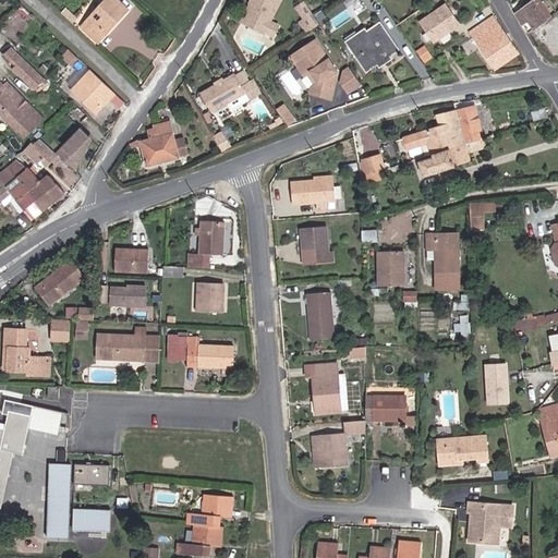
[(125,10),(114,0),(104,0),(73,33),(89,48),(125,10)]
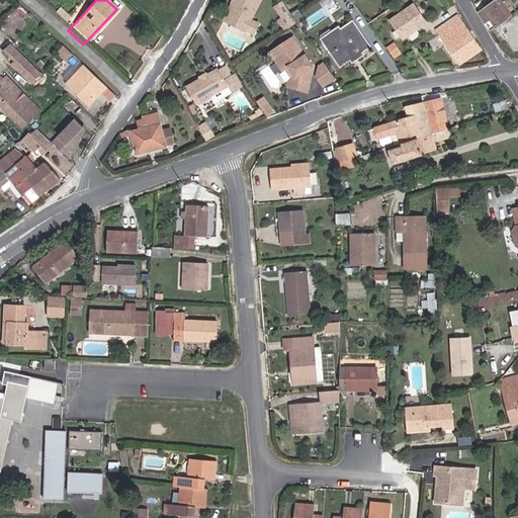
[(231,0),(231,2),(234,4),(226,22),(245,33),(246,31),(253,34),(258,23),(251,20),(260,0),(231,0)]
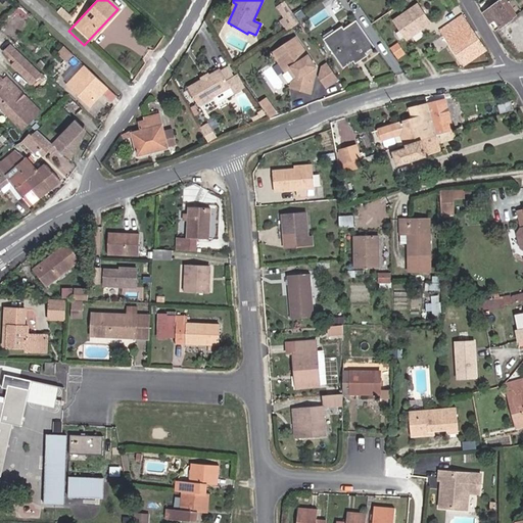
[(504,0),(500,0),(483,12),(489,24),(493,20),(497,28),(510,19),(516,15),(504,0)]
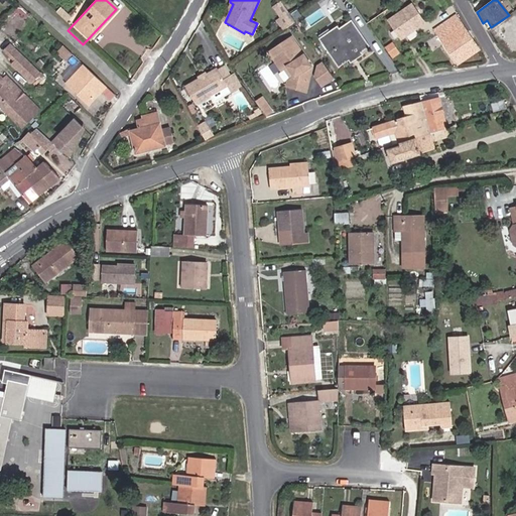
[(224,22),(233,4),(230,2),(221,20),(224,22)]
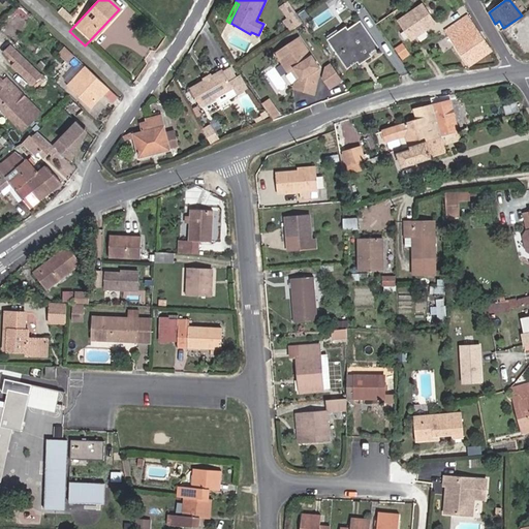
[(434,24),(422,6),(399,23),(411,40),(434,24)]
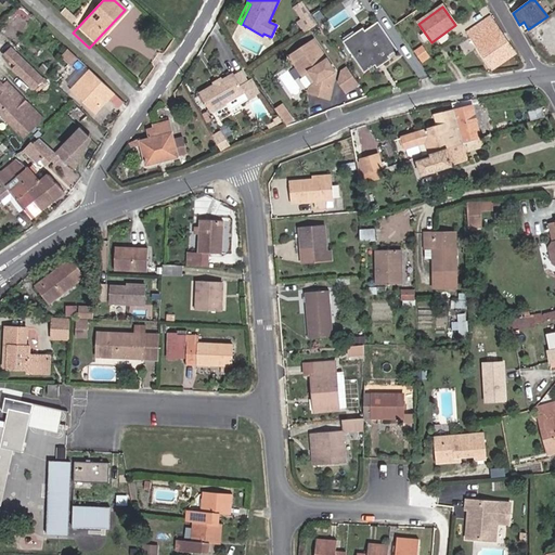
[(305,33),(317,23),(311,15),(310,12),(296,23),(305,33)]
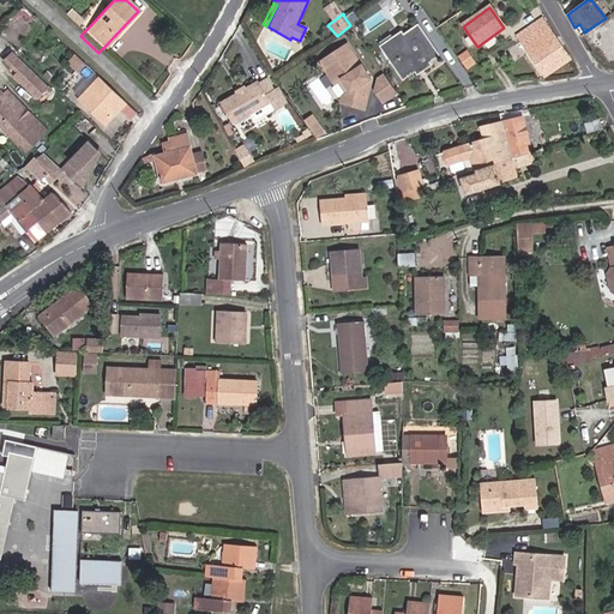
[(569,59),(541,20),(518,36),(545,76),(569,59)]
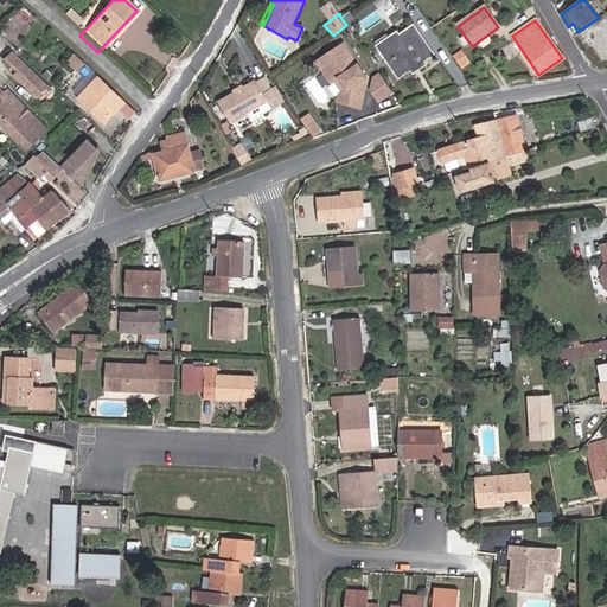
[(393,42),(390,38),(376,49),(398,80),(413,69),(410,66),(415,63),(417,66),(434,55),(413,23),(395,34),(397,38),(393,42)]
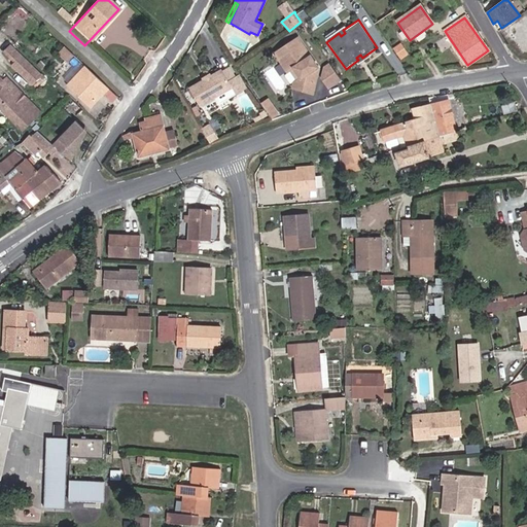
[(299,39),(280,51),(291,71),(294,69),(301,79),(297,81),(295,90),(312,94),(315,82),(313,80),(314,76),(317,77),(319,69),(299,39)]
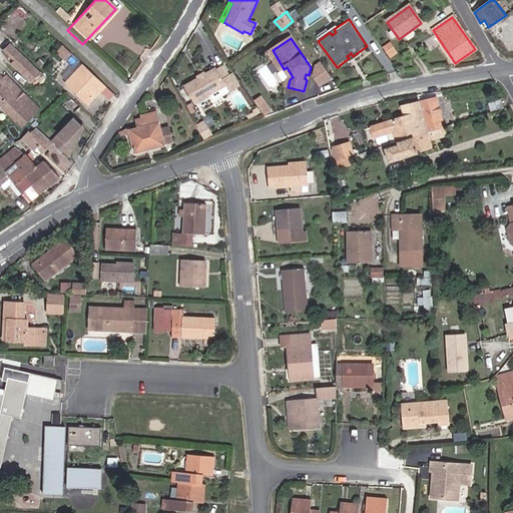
[(78,59),(69,50),(63,57),(72,65),(78,59)]
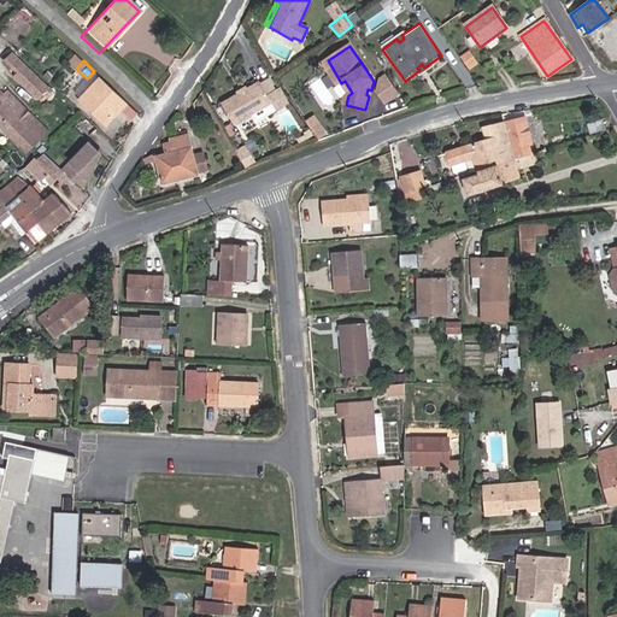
[(328,60),(324,63),(338,84),(341,83),(328,60)]
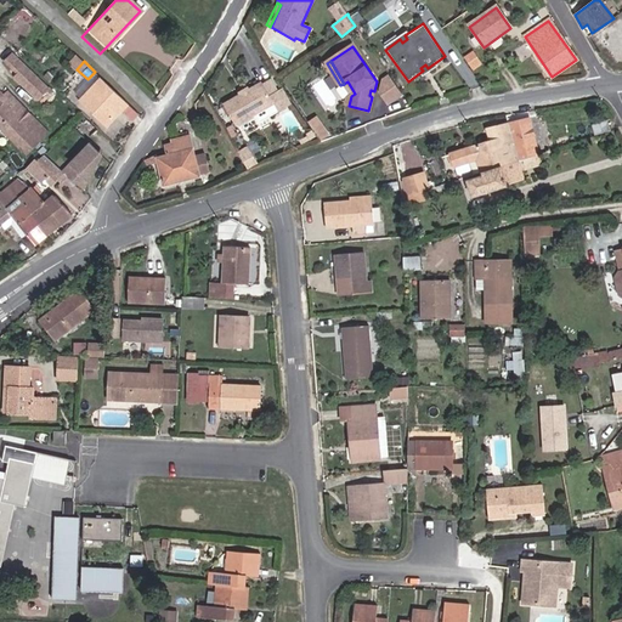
[(47,85),(29,69),(21,80),(38,96),(47,85)]
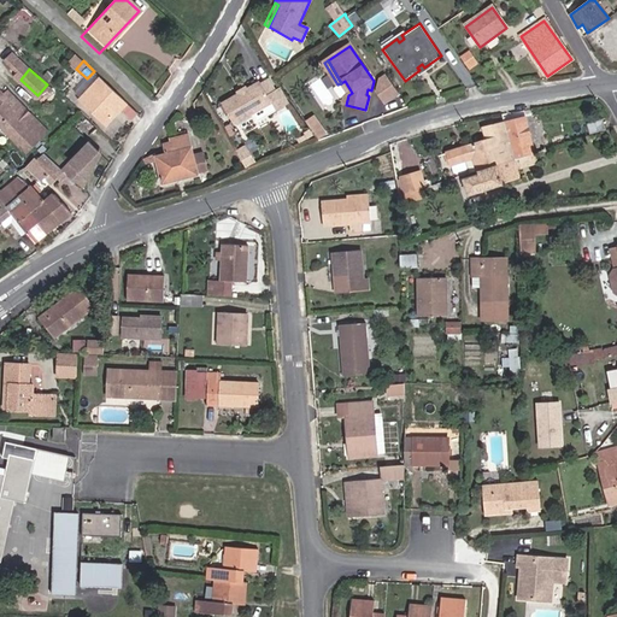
[(69,92),(77,83),(68,75),(60,82),(69,92)]
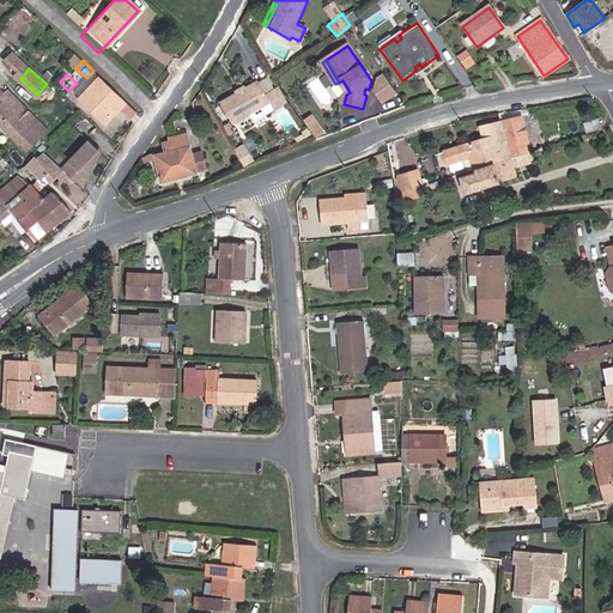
[(396,92),(384,76),(377,80),(375,91),(382,102),(396,92)]
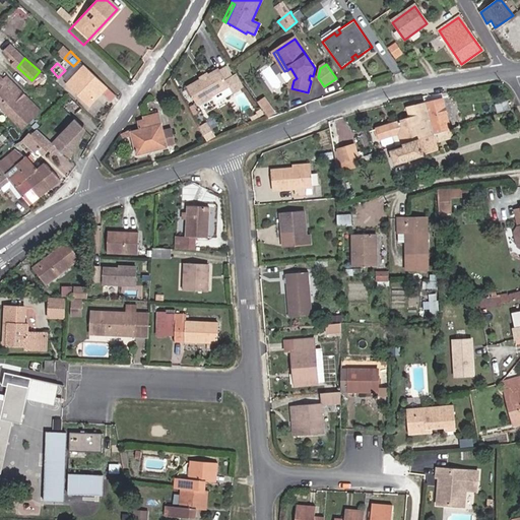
[(202,79),(188,87),(198,105),(231,86),(234,93),(243,87),(236,75),(233,76),(228,67),(221,70),(220,69),(208,75),(202,79)]
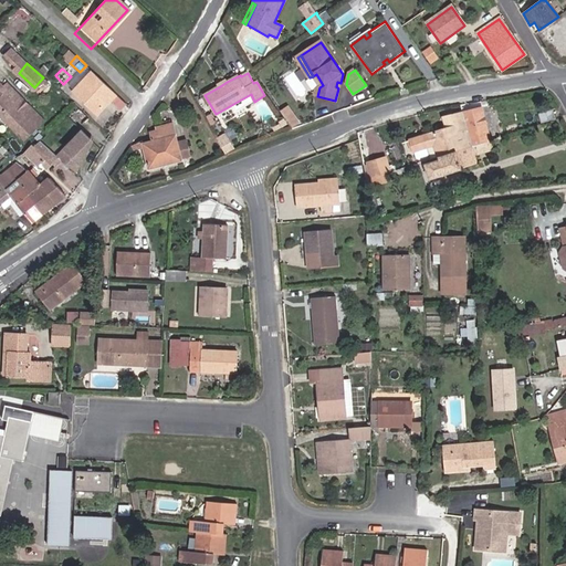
[(116,106),(123,100),(98,77),(81,96),(105,118),(112,113),(108,109),(114,104),(116,106)]
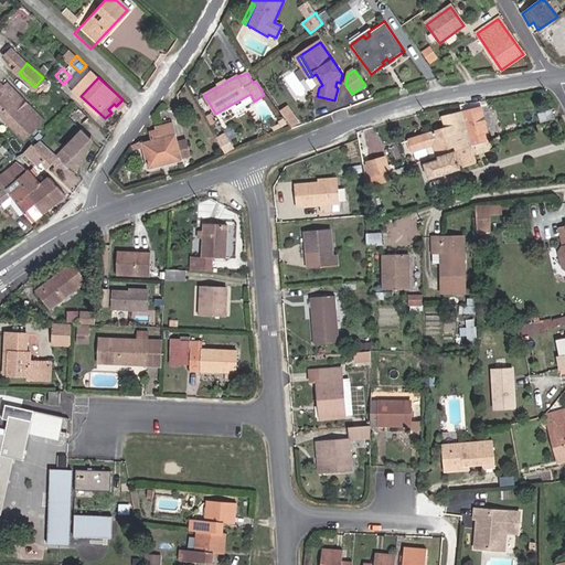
[(0,116),(9,125),(30,104),(7,82),(2,86),(0,84),(0,116)]
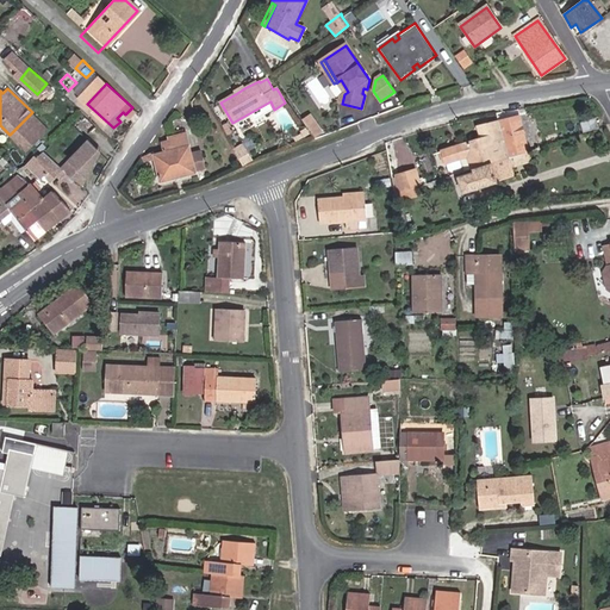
[(25,149),(48,128),(32,112),(10,135),(25,149)]
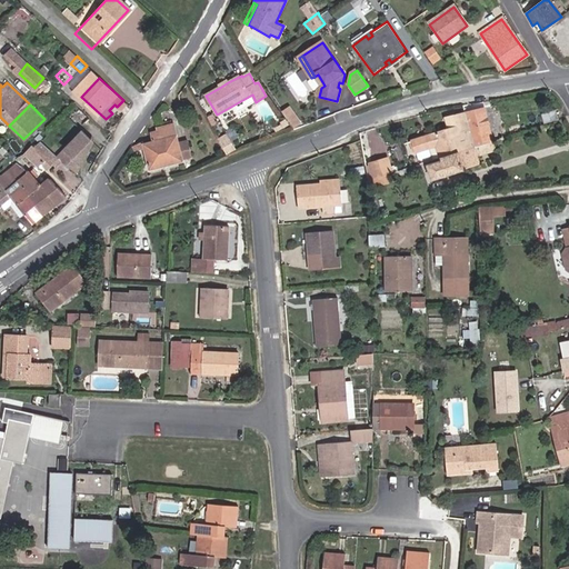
[(452,152),(473,146),(465,112),(463,108),(453,111),(455,118),(443,120),(447,130),(446,131),(452,152)]
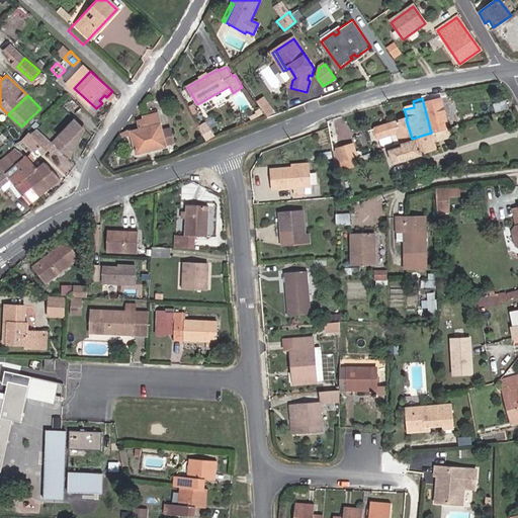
[(431,133),(448,127),(439,98),(423,102),(431,133)]
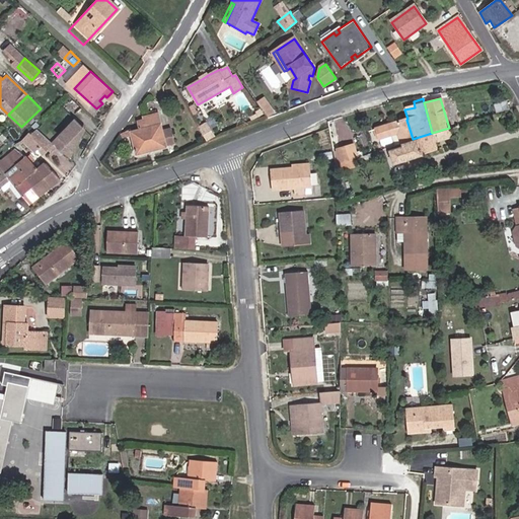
[(508,108),(506,100),(494,104),(496,112),(508,108)]
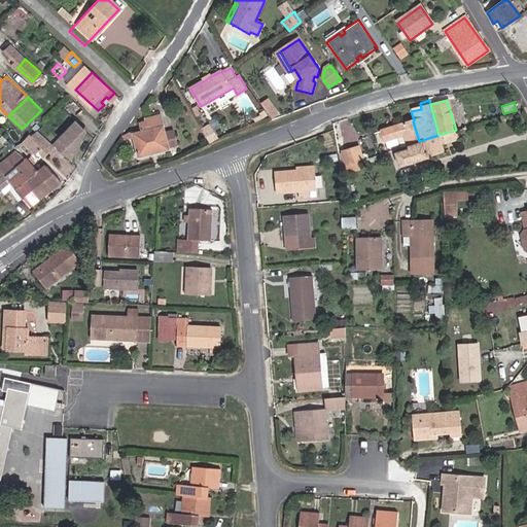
[(272,105),(266,109),(272,118),(278,114),(272,105)]
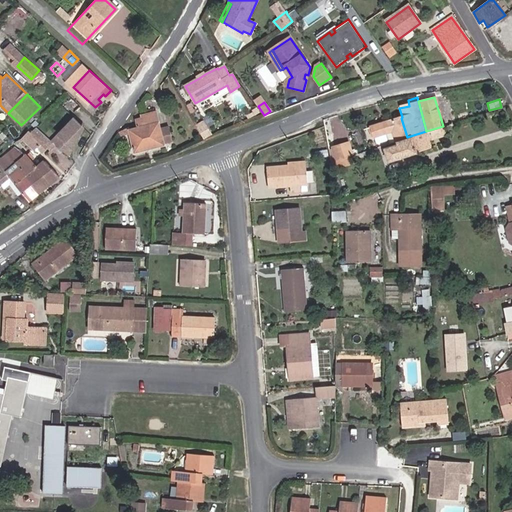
[(138,128),(129,131),(130,133),(134,152),(163,145),(162,143),(171,141),(168,127),(159,129),(155,112),(142,115),(142,118),(136,120),(138,128)]
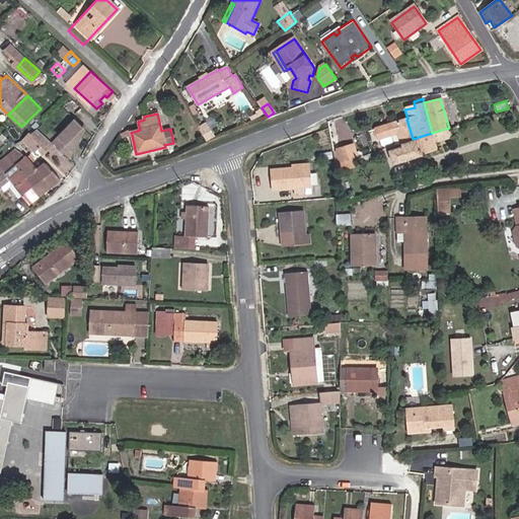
[(398,144),(413,139),(406,120),(376,129),(382,147),(393,143),(390,135),(395,133),(398,144)]
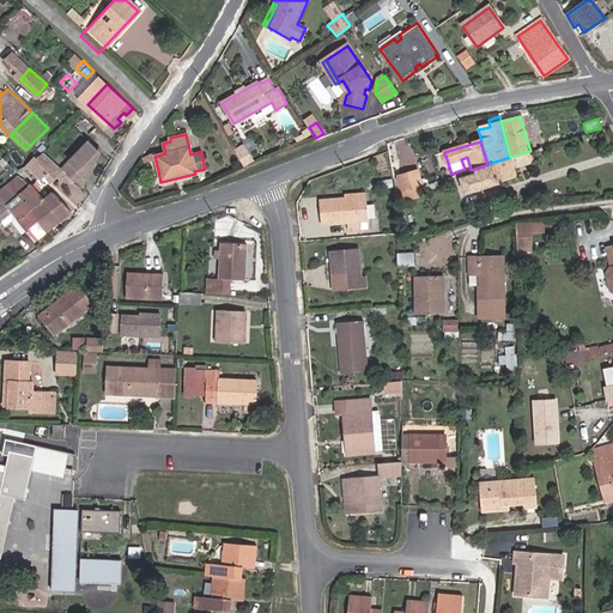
[(86,143),(61,170),(82,188),(98,153),(86,143)]
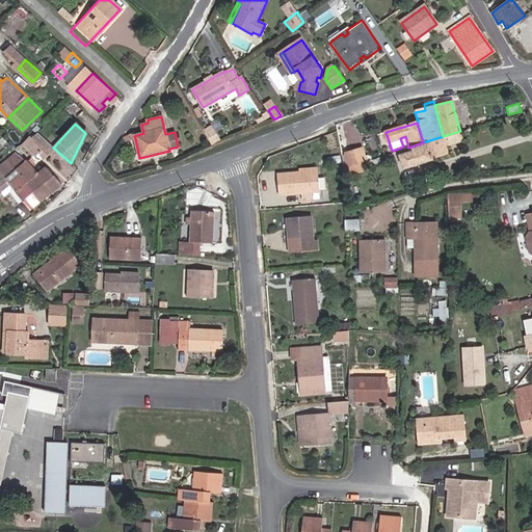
[(423,142),(408,148),(409,151),(399,155),(403,166),(434,157),(434,156),(448,152),(446,144),(462,139),(460,131),(443,136),(423,142)]
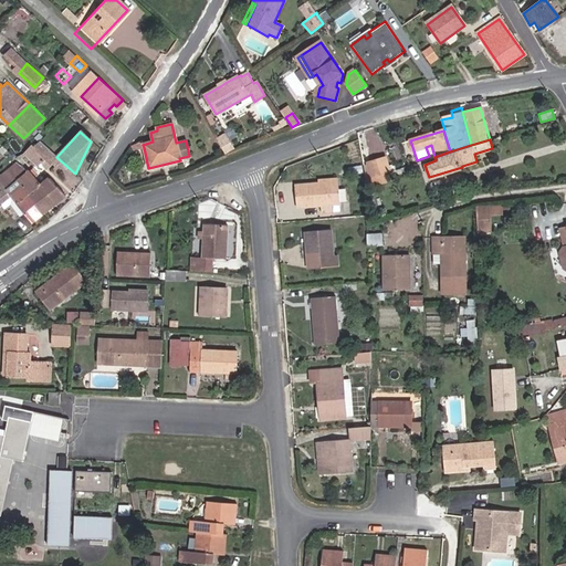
[(142,140),(132,146),(133,150),(144,147),(143,145),(142,140)]
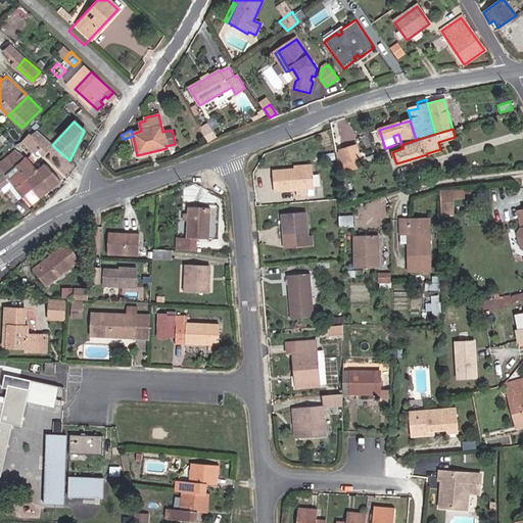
[(210,131),(205,134),(209,142),(216,140),(210,131)]
